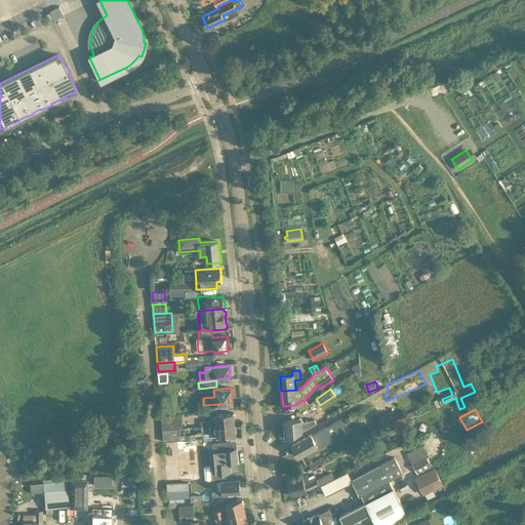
[(382,427),(396,420),(391,411),(378,418),(382,427)]
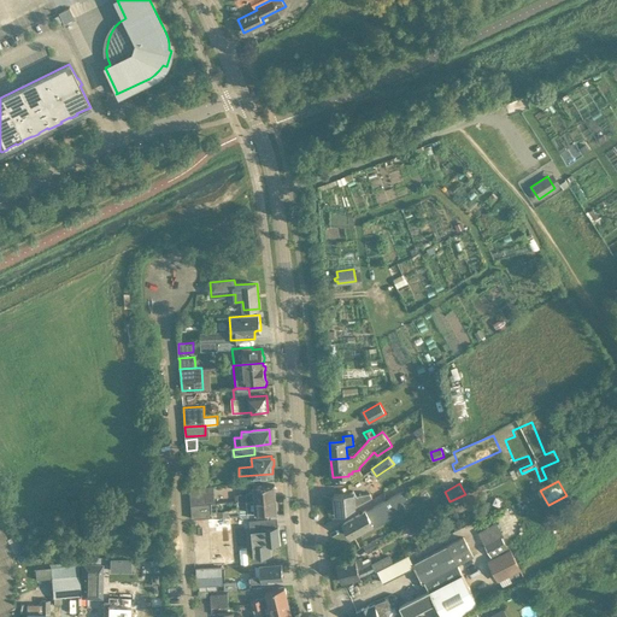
[(485,483),(465,494),(469,500),(488,489),(485,483)]
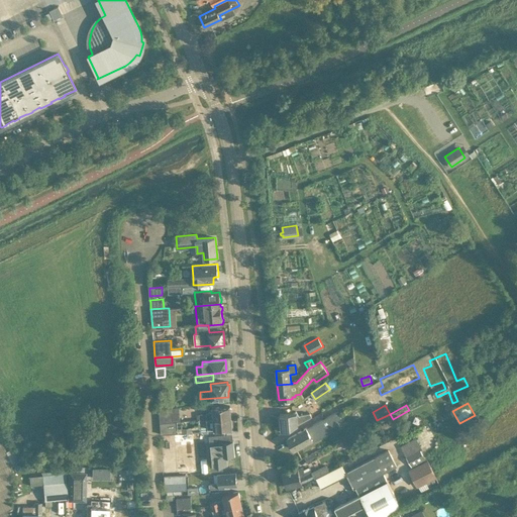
[(199,414),(199,420),(230,417),(230,412),(231,411),(231,408),(229,408),(229,406),(212,408),(212,412),(206,413),(199,414)]
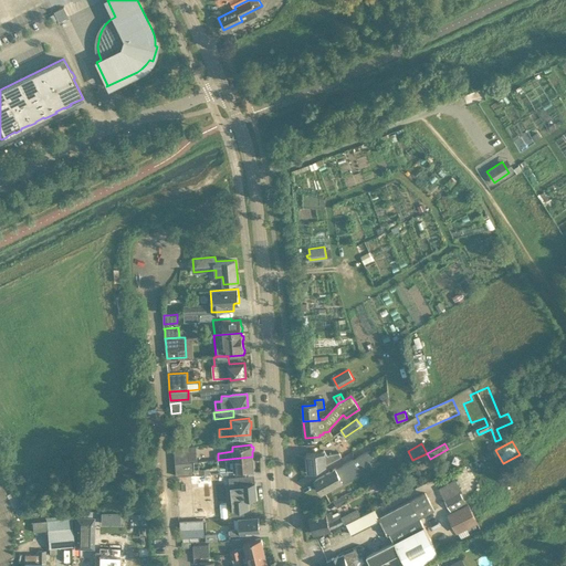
[(197,461),(196,446),(174,447),(175,463),(197,461)]
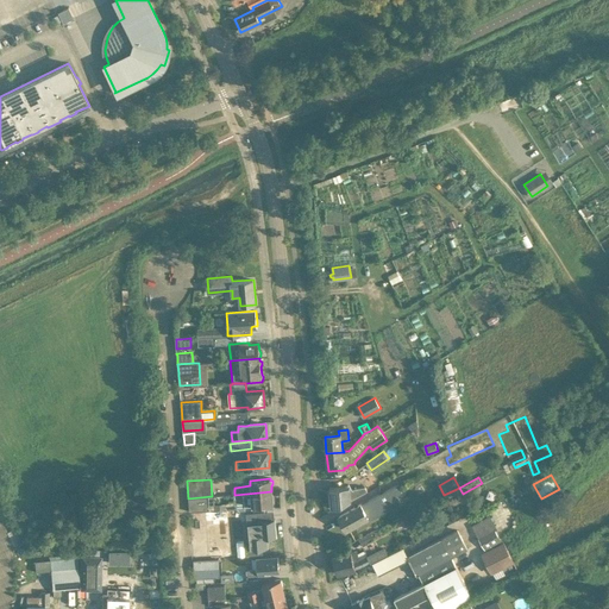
[(341,504),(368,490),(365,487),(355,488),(352,490),(350,484),(345,487),(330,488),(331,498),(328,500),(328,507),(332,506),(334,509),(341,504)]
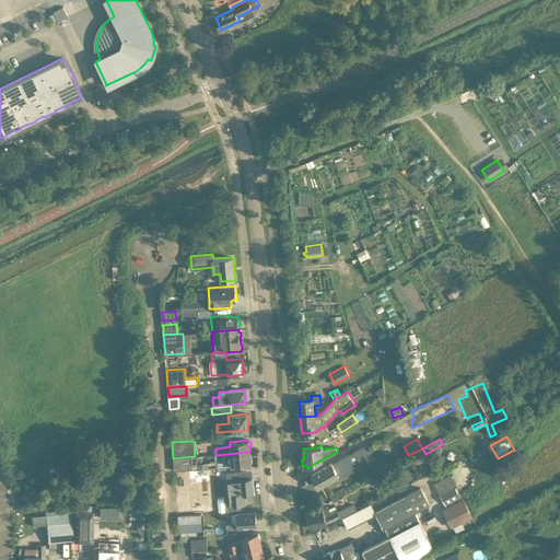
[(326,468),(312,476),(318,487),(333,479),(338,476),(339,479),(349,474),(348,474),(345,466),(365,455),(371,452),(368,445),(349,455),(333,465),(331,465),(326,468)]
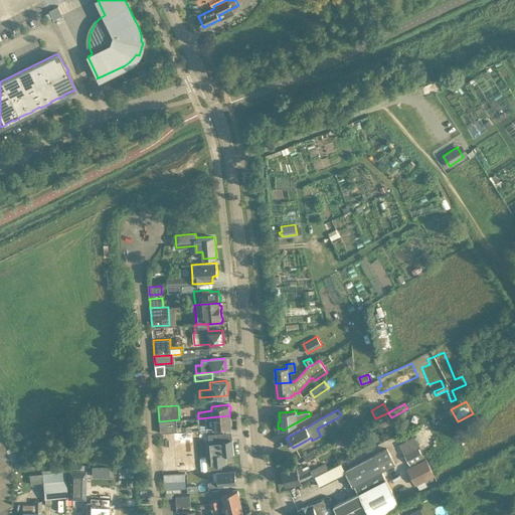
[(231,423),(231,421),(230,420),(229,415),(198,418),(199,431),(200,431),(201,432),(207,432),(206,428),(230,426),(230,425),(231,423)]
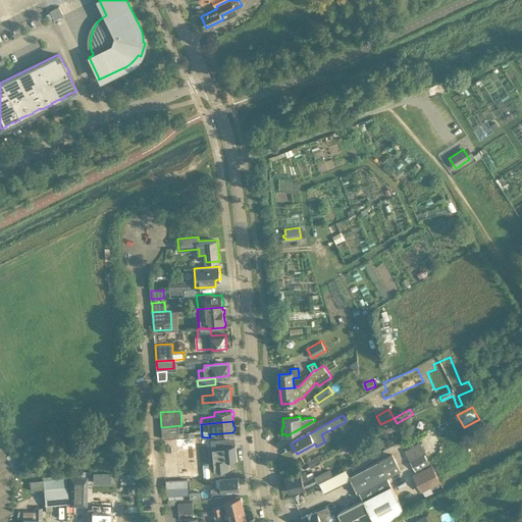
[(179,425),(161,427),(162,438),(180,437),(179,425)]
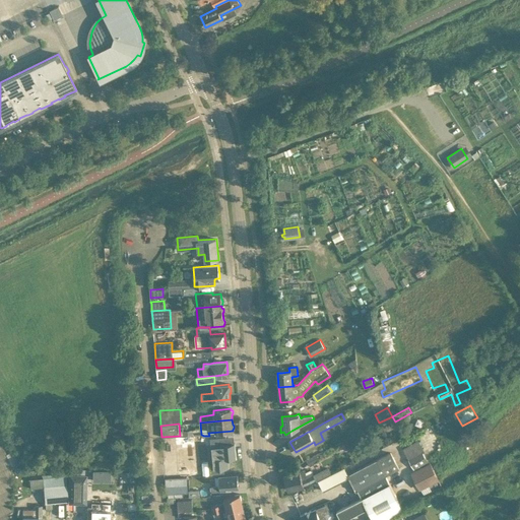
[(195,472),(193,436),(180,436),(161,437),(165,473),(195,472)]
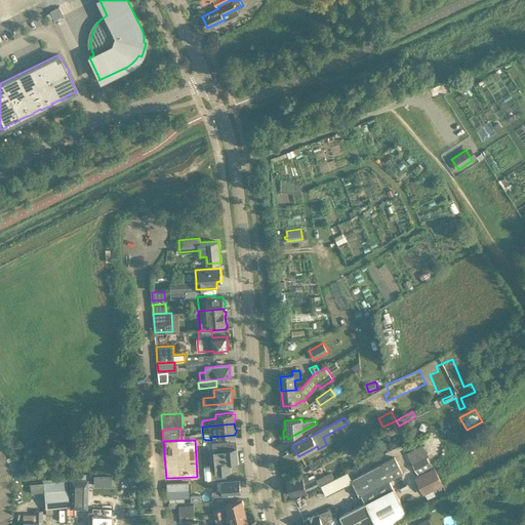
[(213,481),(216,480),(227,479),(226,473),(231,473),(230,462),(238,462),(236,448),(231,449),(230,441),(212,443),(212,451),(214,451),(215,463),(212,465),(211,466),(213,481)]
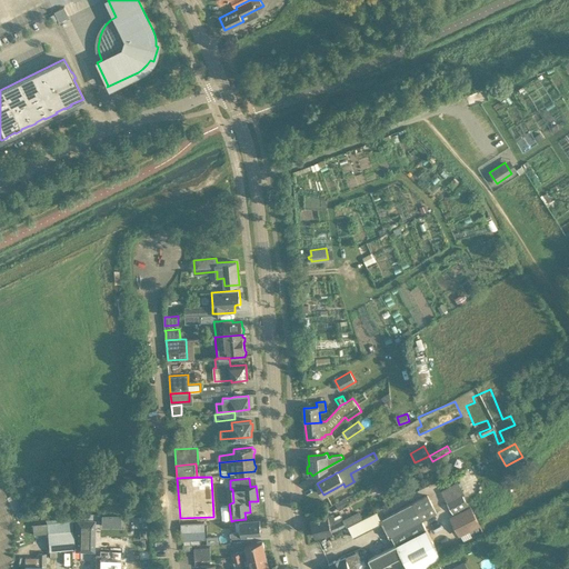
[(457,481),(440,490),(452,511),(468,503),(462,495),(465,493),(457,481)]
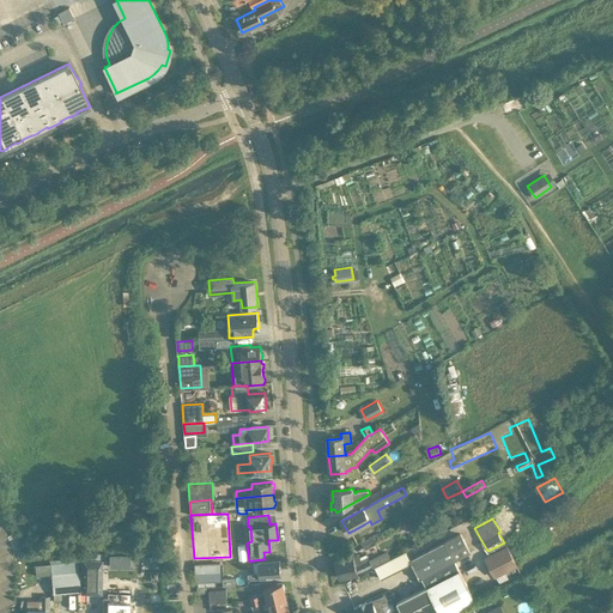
[(0,612),(13,612),(10,605),(14,602),(10,592),(14,588),(10,578),(14,575),(10,565),(14,562),(10,552),(23,545),(16,530),(8,534),(2,523),(0,523),(0,612)]
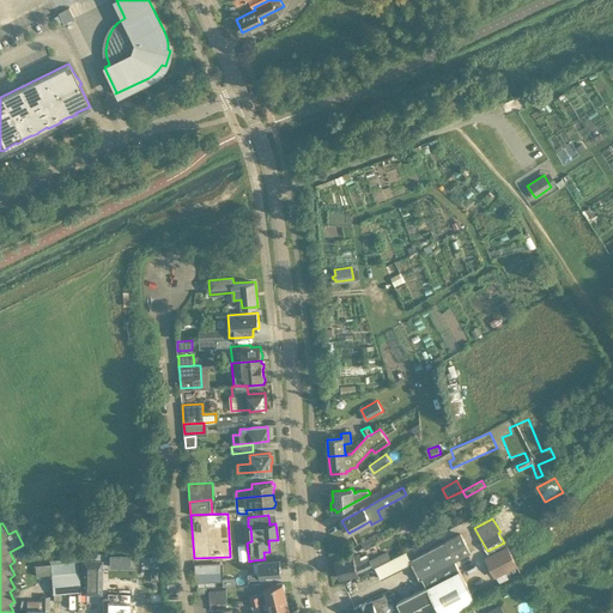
[(441,612),(450,612),(475,601),(455,562),(471,552),(461,533),(411,559),(420,578),(423,577),(428,587),(398,602),(402,612),(434,598),(441,612)]
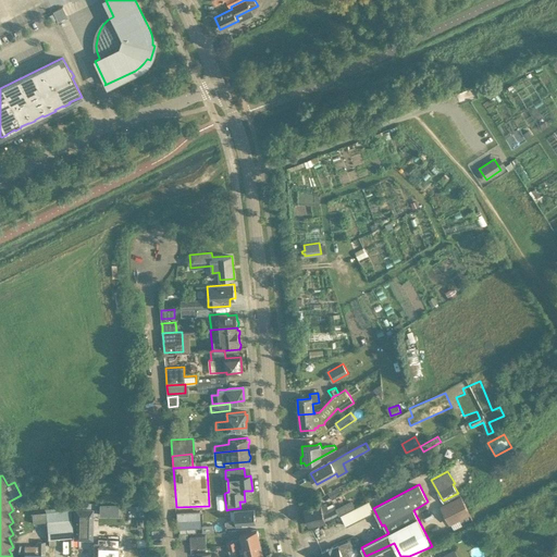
[(332,498),(344,494),(341,487),(330,492),(332,498)]
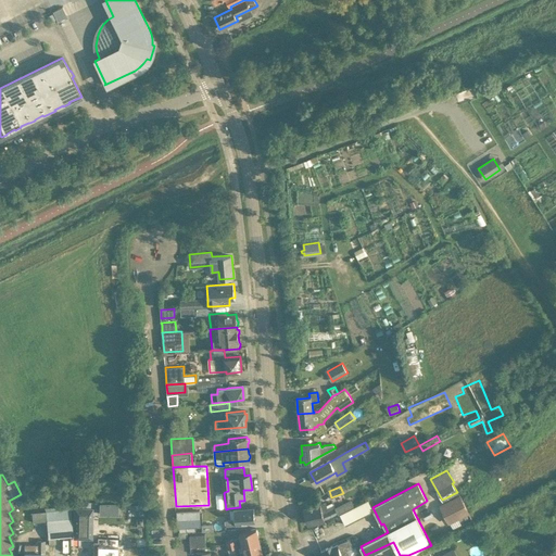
[(459,494),(439,504),(449,523),(469,513),(459,494)]
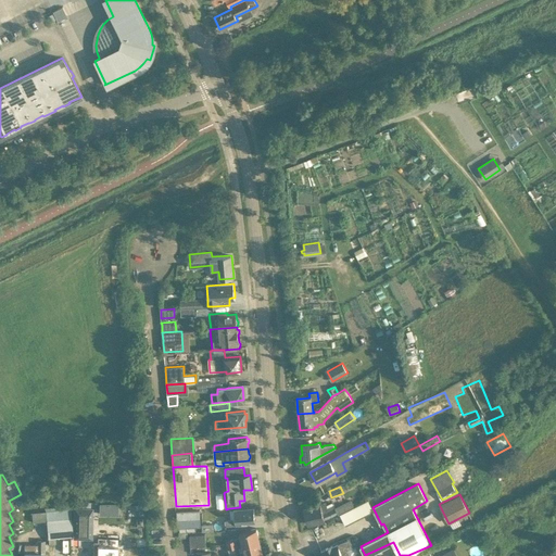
[(355,506),(351,498),(336,506),(332,501),(328,503),(304,509),(307,525),(325,520),(335,515),(336,517),(340,514),(355,506)]
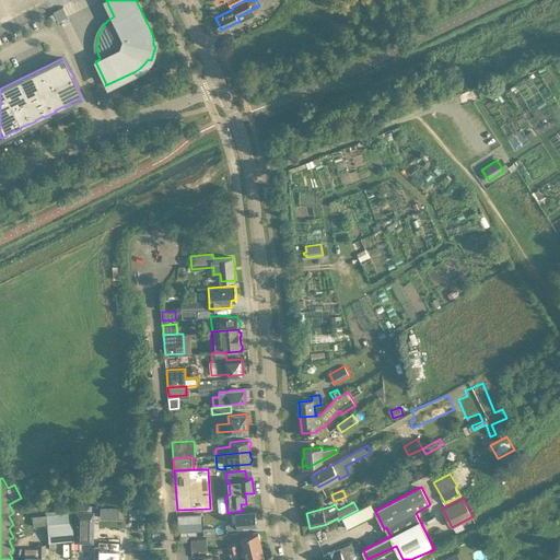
[(358,510),(342,517),(348,528),(363,521),(358,510)]
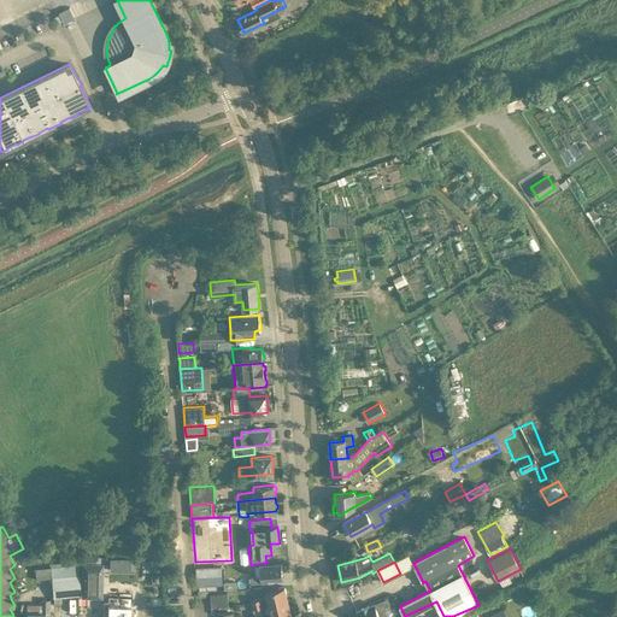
[(260,575),(250,576),(251,583),(266,582),(270,581),(270,580),(283,579),(281,563),(265,565),(259,565),(260,575)]
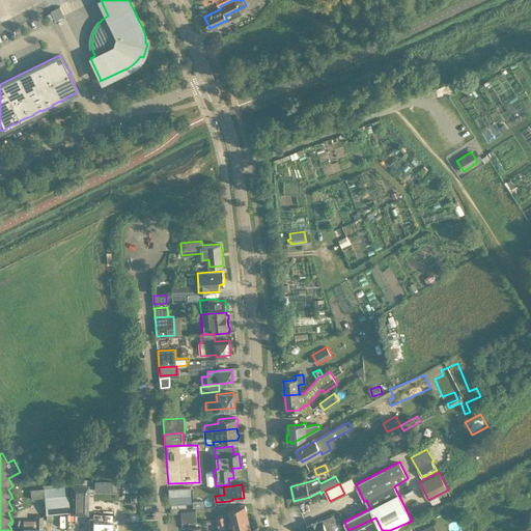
[(66,485),(44,487),(45,498),(47,514),(68,512),(66,485)]
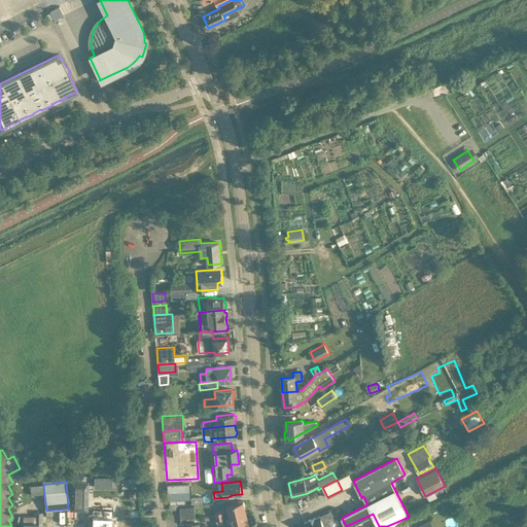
[(71,482),(71,508),(86,510),(86,482),(71,482)]
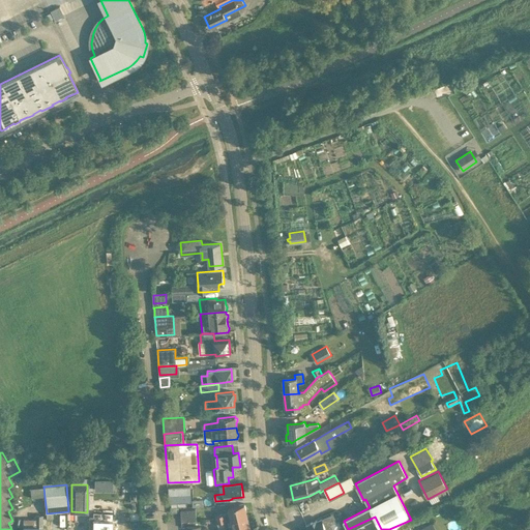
[(190,500),(189,486),(169,488),(170,502),(190,500)]
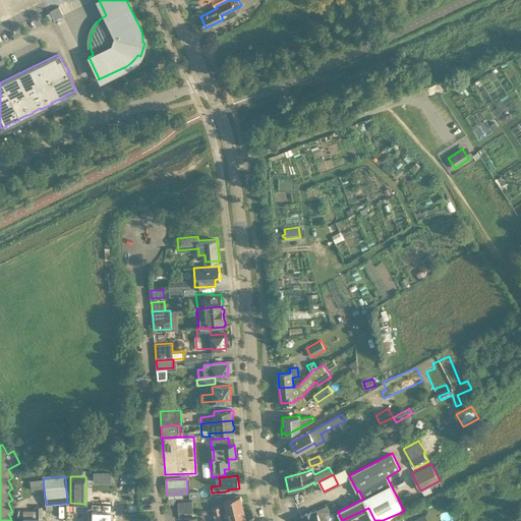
[(227,511),(242,507),(239,496),(224,499),(225,504),(212,507),(214,514),(220,512),(227,511)]
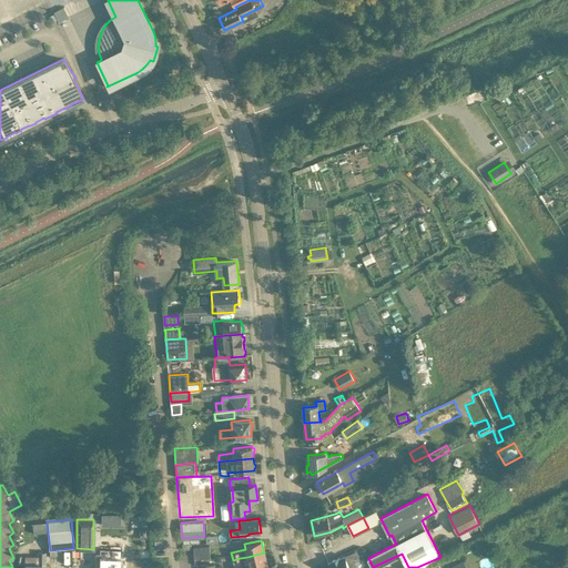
[(210,546),(193,547),(194,558),(210,557),(210,546)]
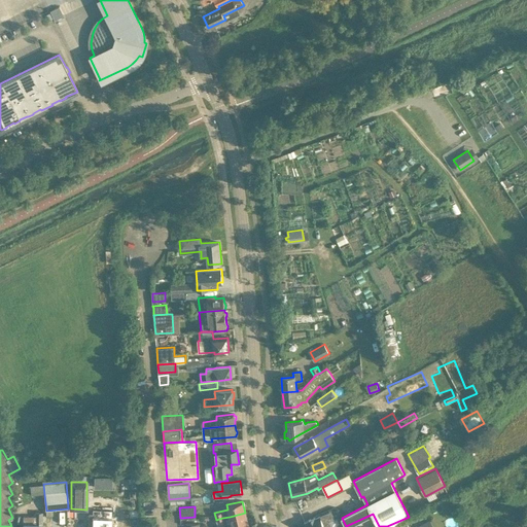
[(92,516),(91,526),(111,526),(111,525),(111,516),(111,510),(92,510),(92,516)]
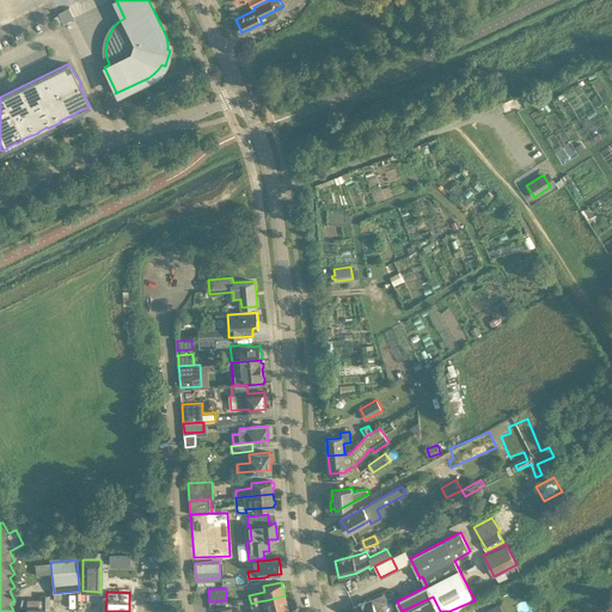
[(375,611),(377,611),(384,607),(381,604),(387,601),(384,594),(366,601),(359,604),(359,605),(354,607),(355,611),(375,611)]
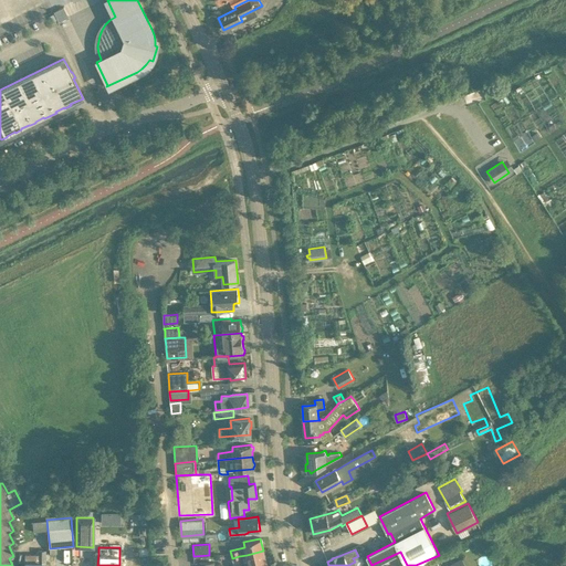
[(24,554),(24,557),(23,565),(42,565),(42,563),(44,564),(44,551),(37,551),(37,555),(24,554)]
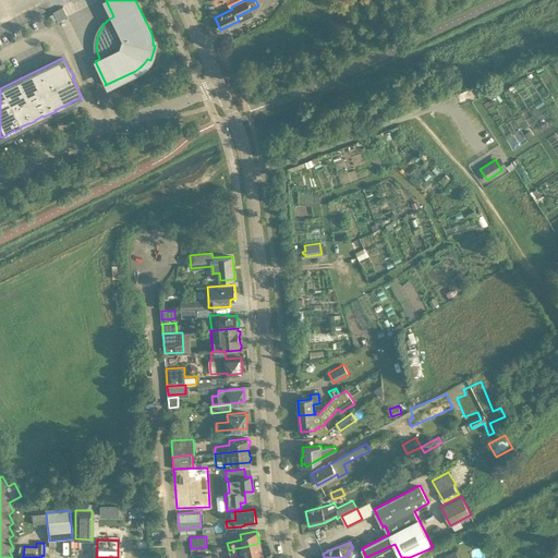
[(255,557),(263,556),(259,543),(243,547),(235,548),(238,555),(231,557),(230,557),(255,557)]
